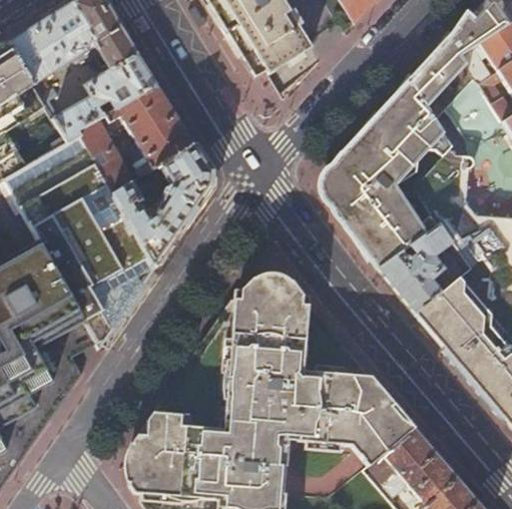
[(78,131),(157,85),(106,0),(74,0),(10,42),(42,96),(50,90),(43,78),(79,55),(82,59),(91,54),(88,49),(97,44),(110,68),(84,83),(92,95),(54,116),(69,141),(80,135),(78,131)]
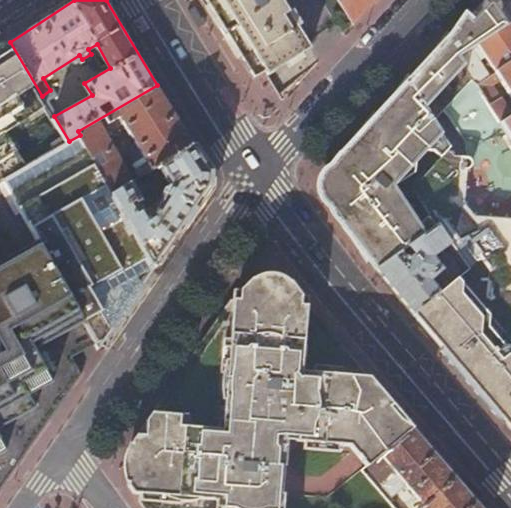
[(210,0),(218,13),(232,37),(243,54),(249,65),(255,75),(266,68),(269,72),(310,46),(283,0),(210,0)]
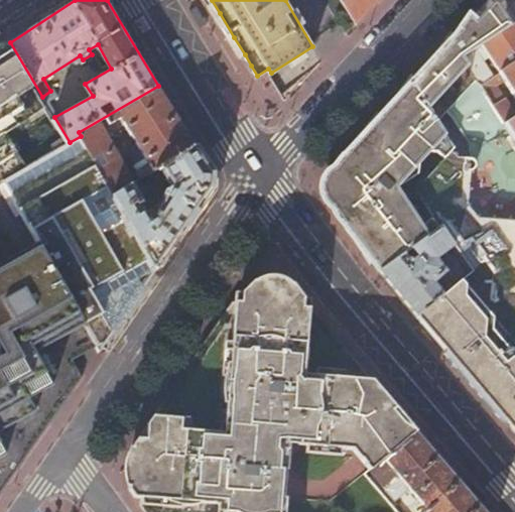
[(375,2),(377,0),(345,0),(356,17),(358,20),(375,2)]
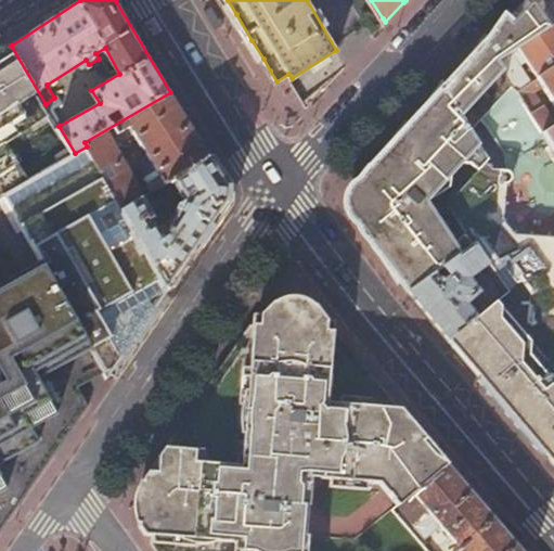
[(488,40),(501,61),(522,47),(553,25),(553,16),(543,0),(523,0),(510,15),(500,26),(502,29),(500,29),(495,30),(488,40)]
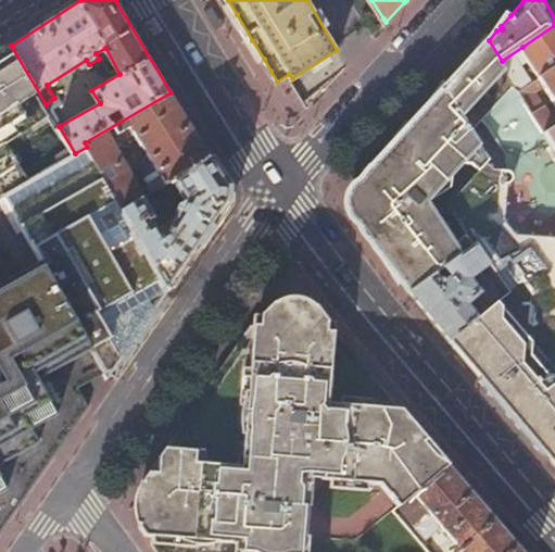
[(541,75),(554,66),(554,25),(522,47),(541,75)]
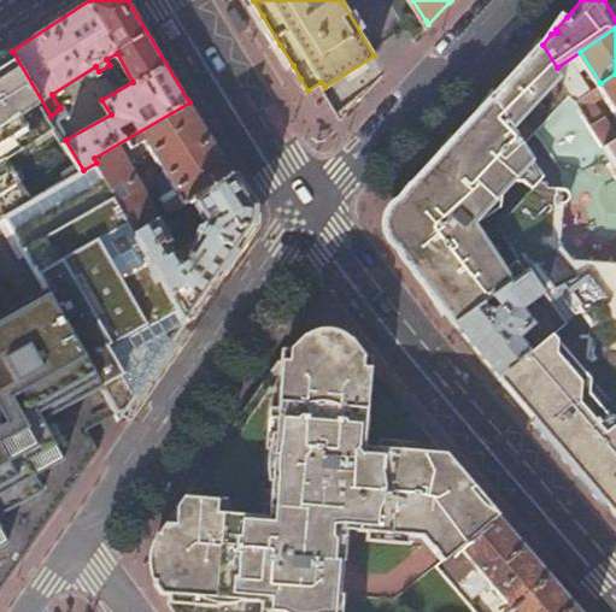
[(497,224),(559,186),(553,182),(550,182),(544,174),(549,170),(514,127),(562,75),(557,68),(543,45),(497,93),(447,148),(492,218),(497,224)]
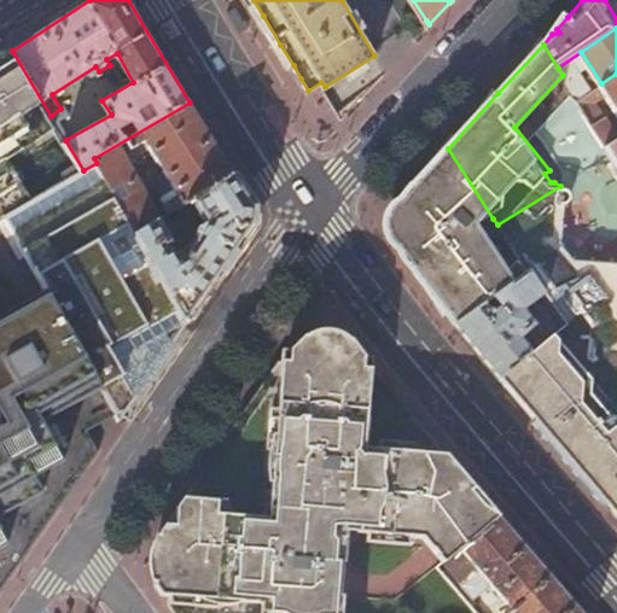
[(51,116),(12,51),(0,57),(0,219),(6,216),(35,199),(10,156),(57,126),(51,116)]
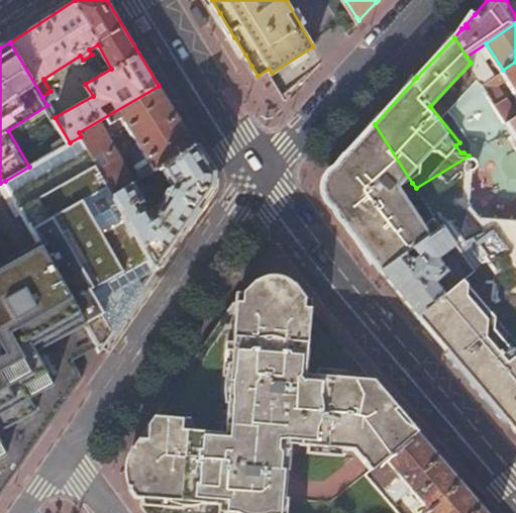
[(515,62),(503,70),(484,83),(508,121),(515,116),(515,62)]
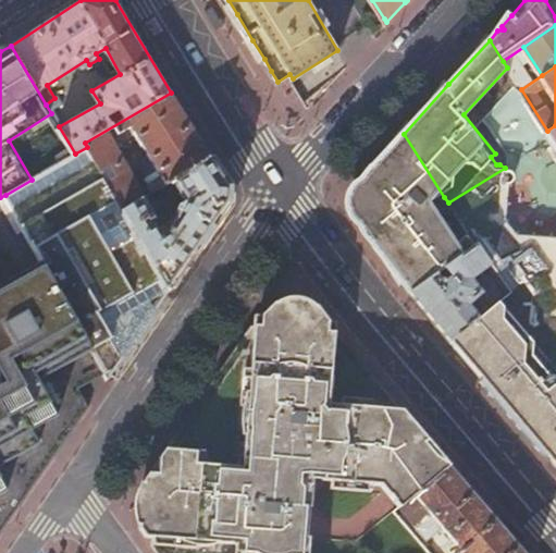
[(193,125),(171,93),(85,143),(87,147),(124,209),(145,196),(147,195),(118,143),(136,132),(162,174),(150,181),(156,189),(173,179),(212,156),(193,125)]
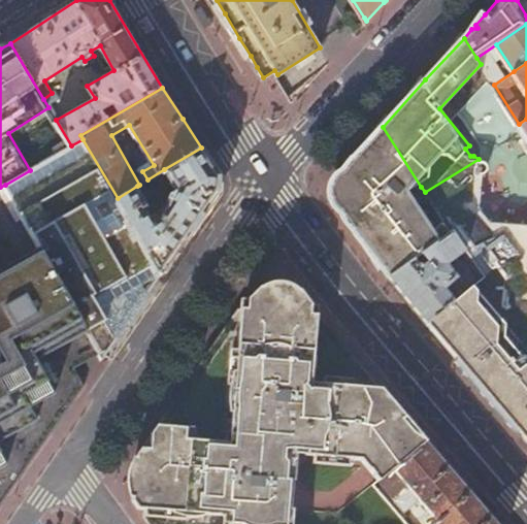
[(350,223),(357,232),(421,187),(383,127),(339,173),(337,182),(337,191),(338,198),(340,208),(350,223)]
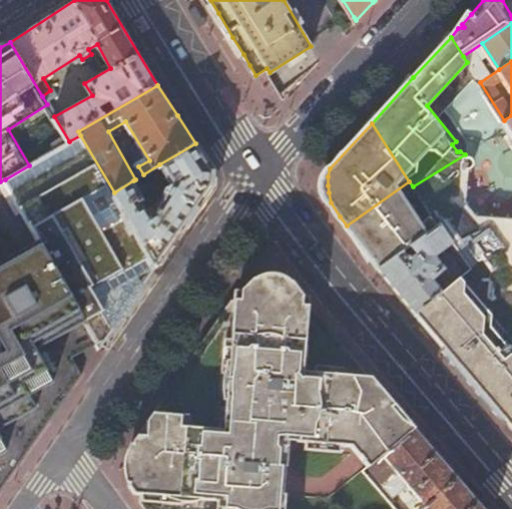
[(99,298),(156,266),(80,135),(69,141),(29,165),(5,179),(98,340),(108,334),(114,327),(99,298)]
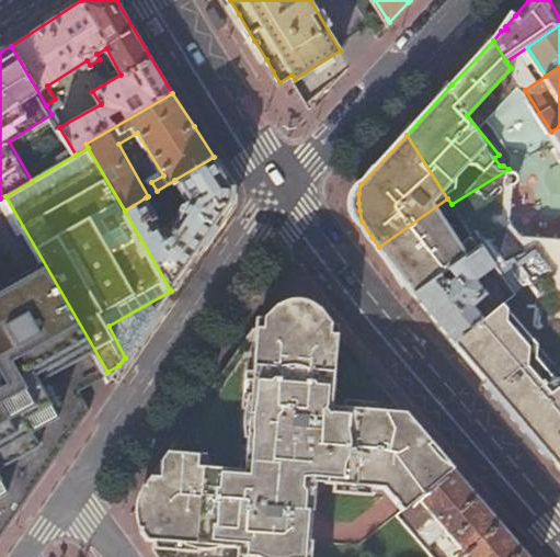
[(225,174),(214,157),(174,180),(186,202),(161,217),(156,216),(146,197),(125,211),(171,291),(232,203),(233,188),(225,174)]
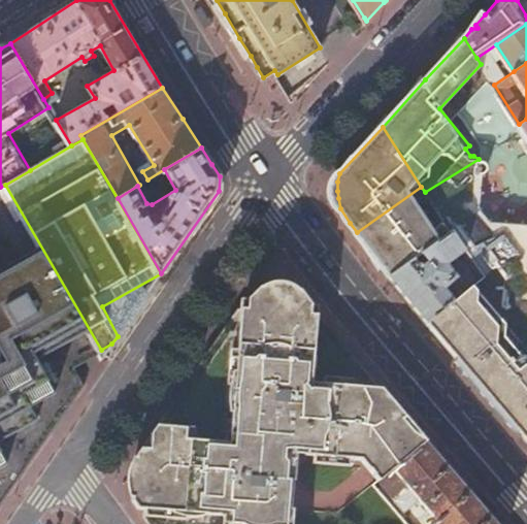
[(526,243),(524,240),(525,231),(493,230),(494,218),(485,172),(487,171),(489,170),(490,168),(490,167),(489,165),(487,163),(479,159),(425,192),(451,232),(455,229),(485,273),(480,279),(507,321),(526,349),(526,243)]
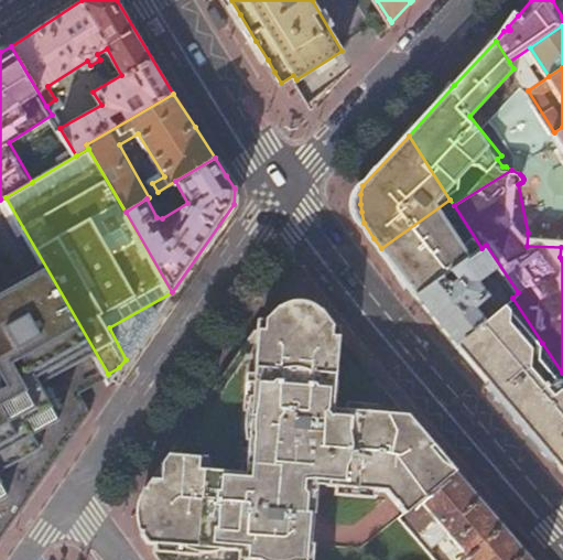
[(110,381),(111,379),(108,374),(6,197),(0,200),(0,379),(51,467),(55,460),(38,428),(57,417),(58,420),(79,424),(84,419),(91,408),(83,391),(107,377),(110,381)]
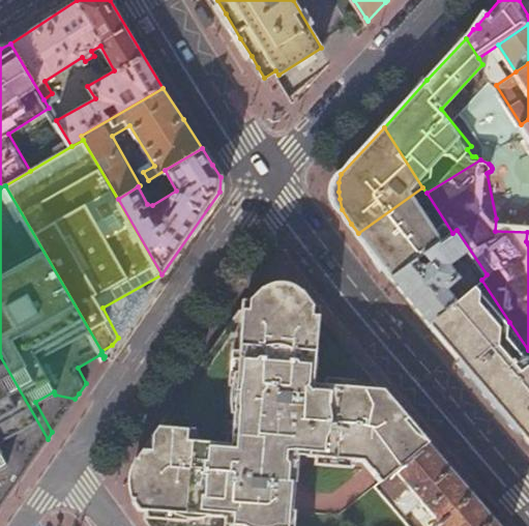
[(452,233),(427,193),(422,187),(358,233),(378,258),(392,276),(452,233)]
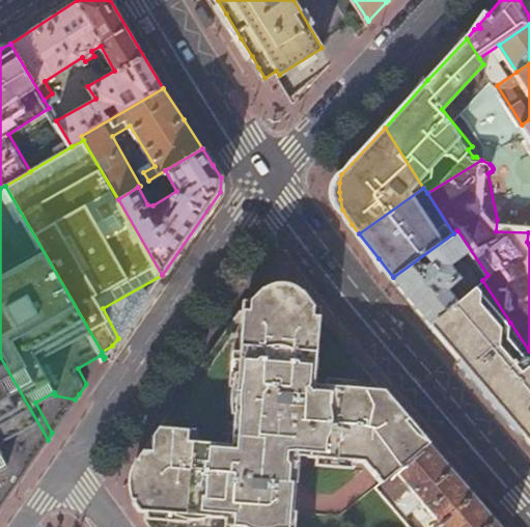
[(529,223),(497,219),(496,231),(528,232),(527,242),(529,245),(529,223)]
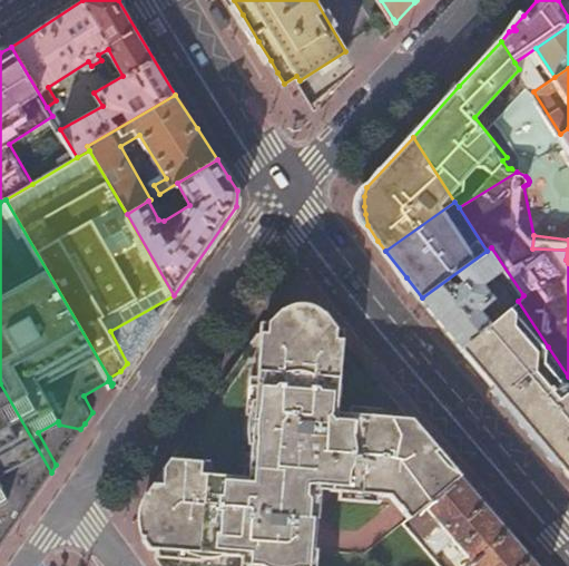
[(487,251),(422,298),(442,321),(462,345),(491,323),(482,310),(498,294),(494,291),(490,294),(483,284),(499,272),(487,251)]
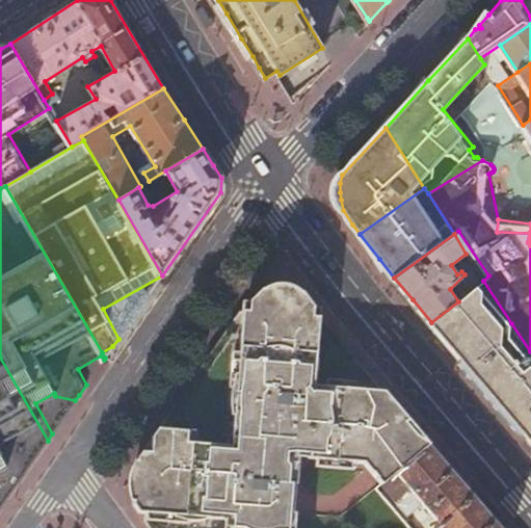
[(483,281),(458,301),(431,322),(446,340),(465,362),(511,323),(483,281)]
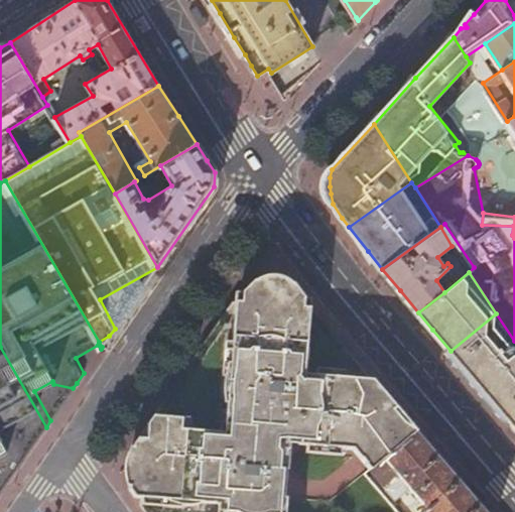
[(232,301),(207,337),(267,298),(263,292),(282,279),(255,278),(232,301)]
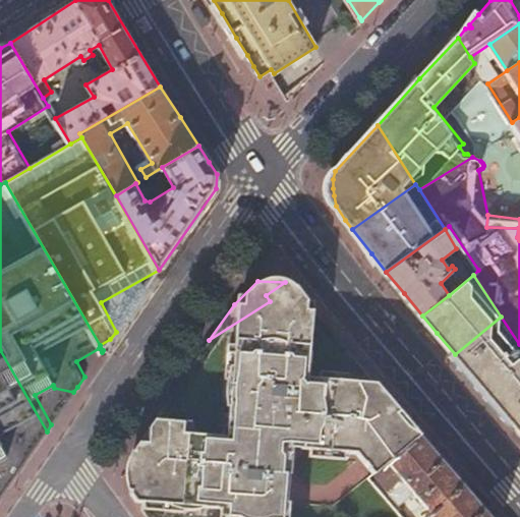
[(222,379),(261,353),(323,316),(296,282),(285,282),(266,295),(270,301),(209,340),(204,348),(222,379)]
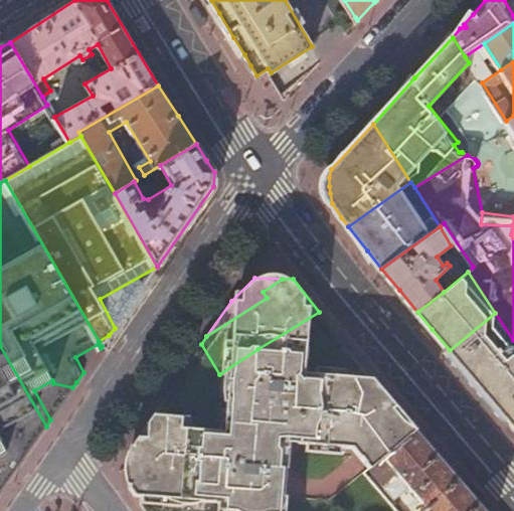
[(258,349),(280,384),(312,437),(355,408),(368,427),(396,403),(387,392),(376,379),(358,357),(319,312),(258,349)]
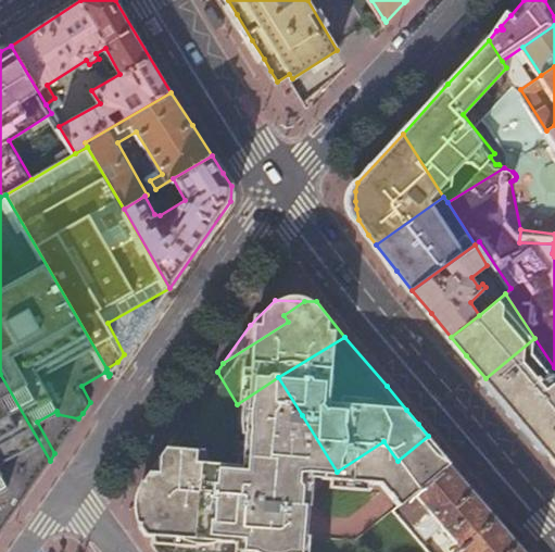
[(554,367),(534,338),(486,378),(505,401),(521,421),(525,417),(530,424),(554,408),(554,367)]
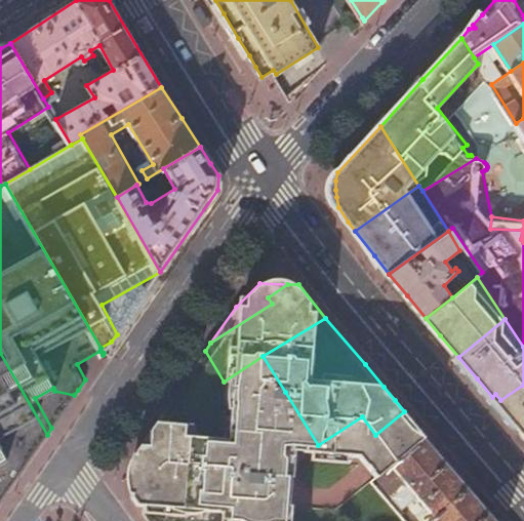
[(180,387),(212,445),(285,392),(263,356),(224,382),(205,351),(180,387)]
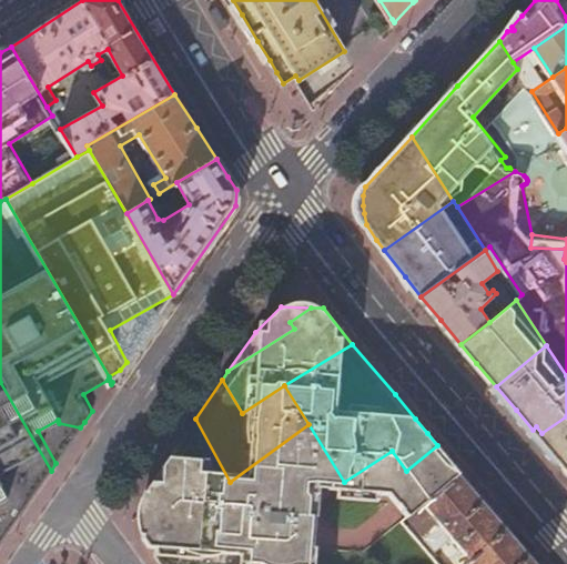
[(39,486),(51,471),(0,382),(0,470),(26,506),(39,486)]
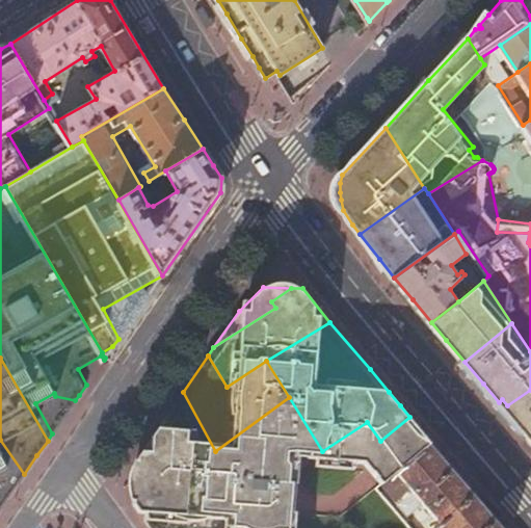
[(530,390),(507,405),(511,410),(507,413),(513,419),(520,426),(527,427),(527,432),(528,437),(530,440),(530,390)]
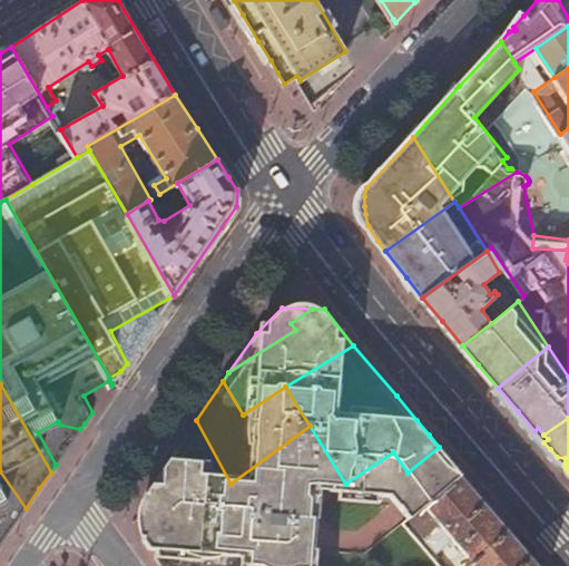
[(141,535),(147,543),(231,484),(196,420),(168,461),(147,490),(141,535)]
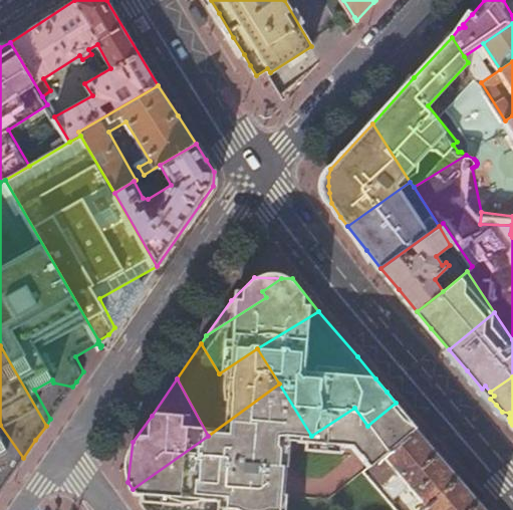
[(394,446),(417,427),(407,416),(396,403),(367,426),(354,408),(311,436),(279,384),(208,436),(133,489),(148,509),(271,509),(270,491),(265,491),(265,470),(276,469),(275,435),(288,434),(288,436),(294,442),(338,440),(365,470),(394,446)]
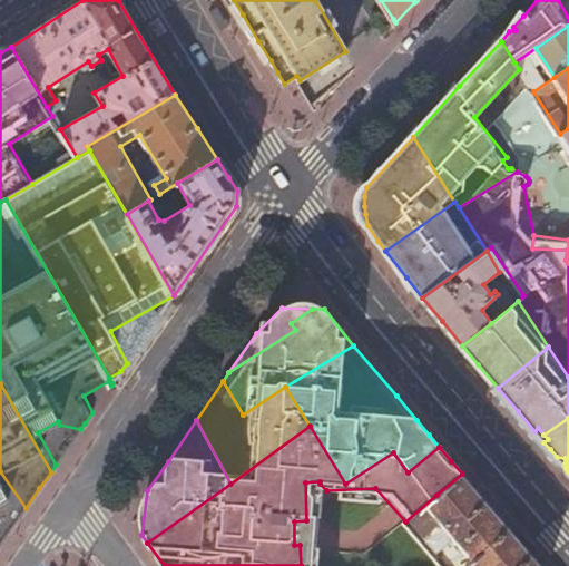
[(538,428),(535,431),(539,437),(543,435),(538,428)]
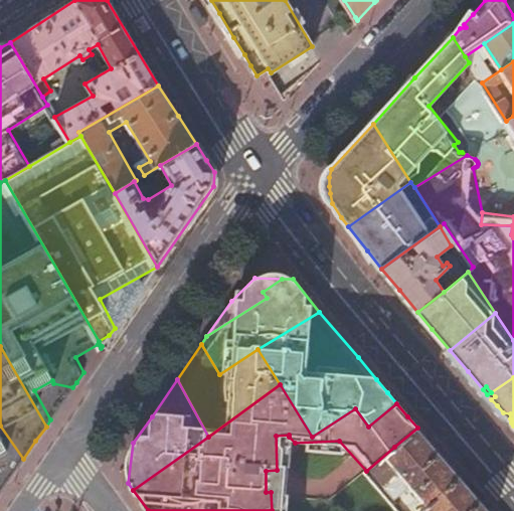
[(0,492),(11,477),(23,459),(0,426),(0,492)]
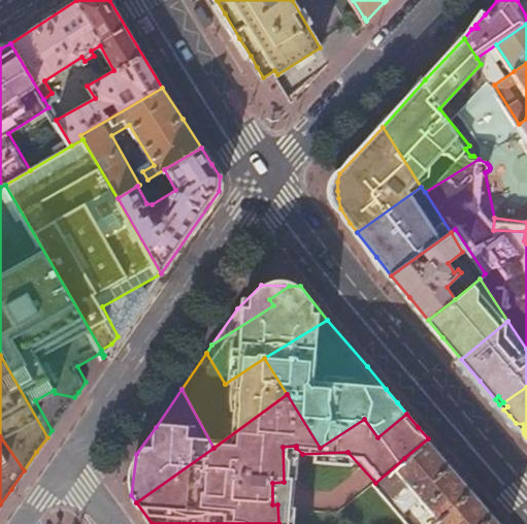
[(500,523),(466,483),(428,438),(404,458),(375,483),(392,501),(395,498),(404,509),(420,496),(437,518),(430,523),(500,523)]
